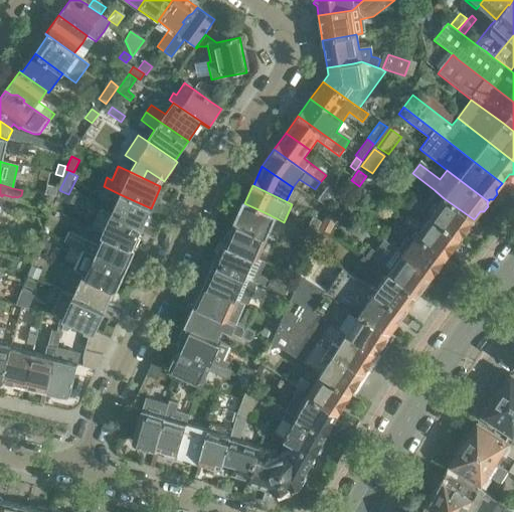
[(338,194),(327,186),(318,199),(327,207),(338,194)]
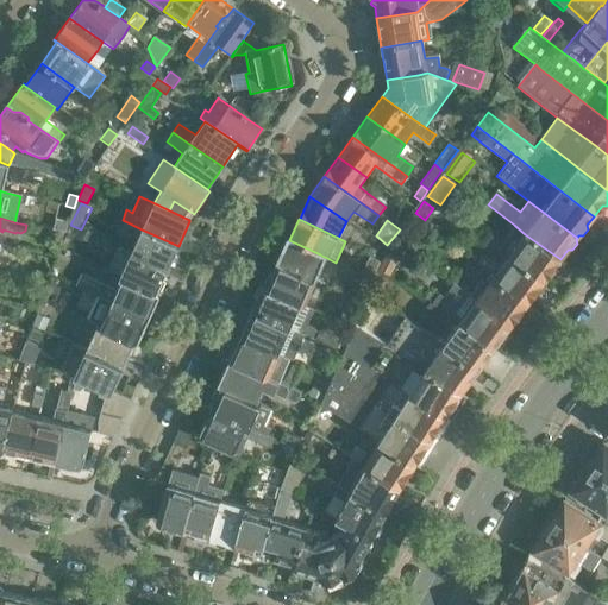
[(514,225),(496,249),(508,257),(543,283),(544,281),(549,279),(553,273),(553,270),(561,259),(525,234),(515,226),(514,225)]
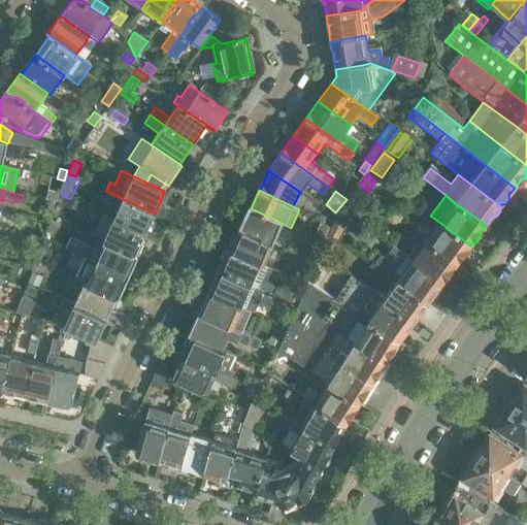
[(123,199),(113,220),(144,234),(155,214),(123,199)]
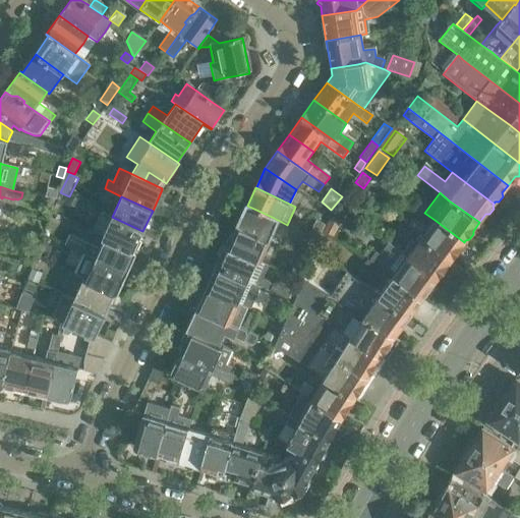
[(74,199),(70,208),(83,214),(88,206),(74,199)]
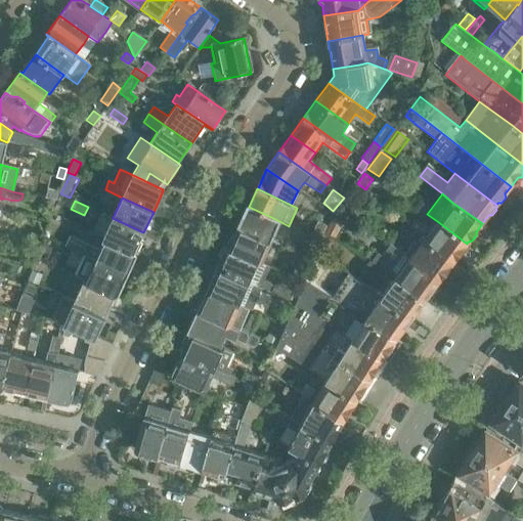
[(249,207),(238,228),(268,243),(278,221),(275,219),(249,207)]
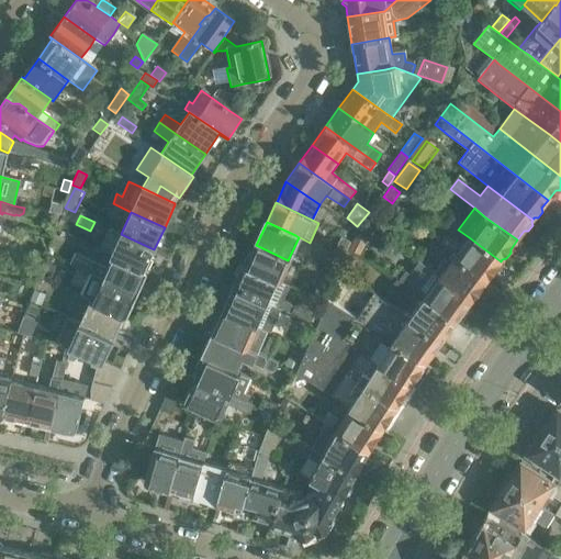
[(110,257),(113,258),(146,274),(148,271),(147,271),(152,261),(149,260),(154,249),(121,234),(110,257)]
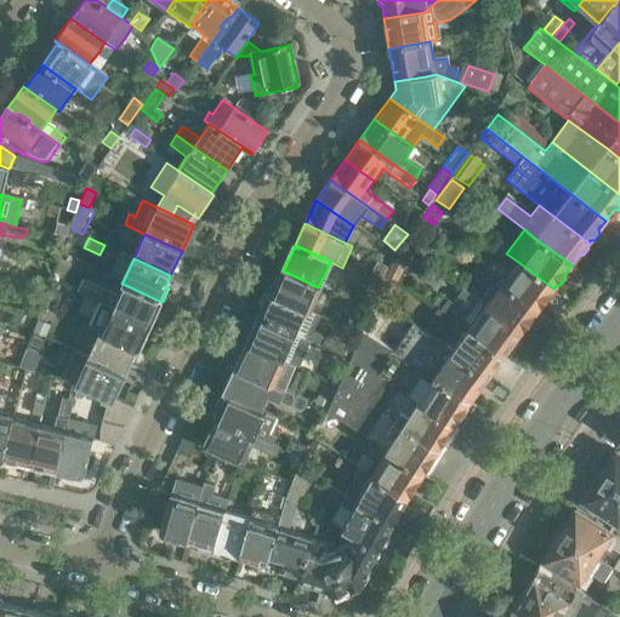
[(385,276),(397,284),(405,266),(393,260),(390,267),(385,276)]
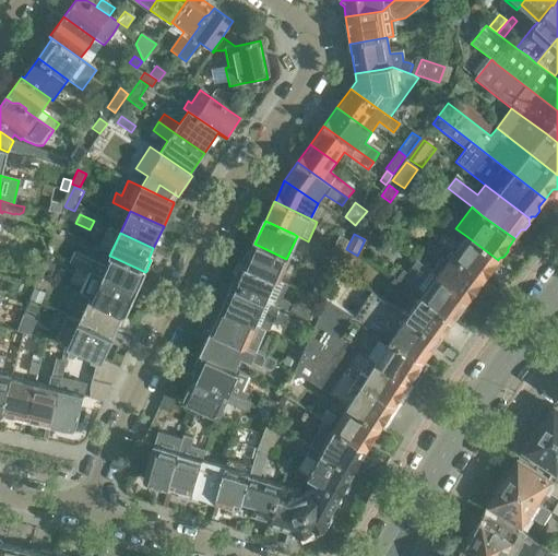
[(436,246),(451,256),(484,280),(490,271),(495,270),(499,264),(498,260),(466,236),(459,247),(443,236),(436,246)]
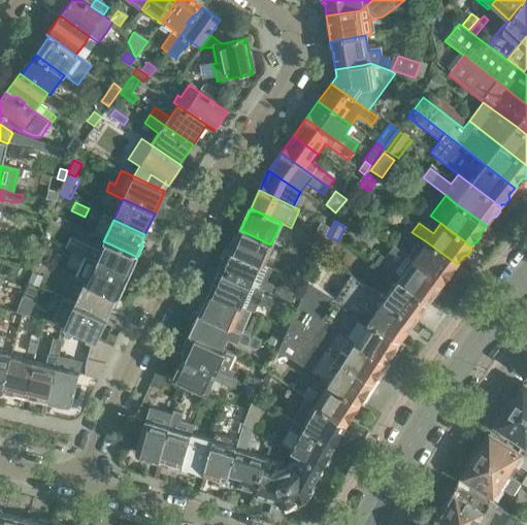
[(320,224),(314,236),(323,241),(329,228),(320,224)]
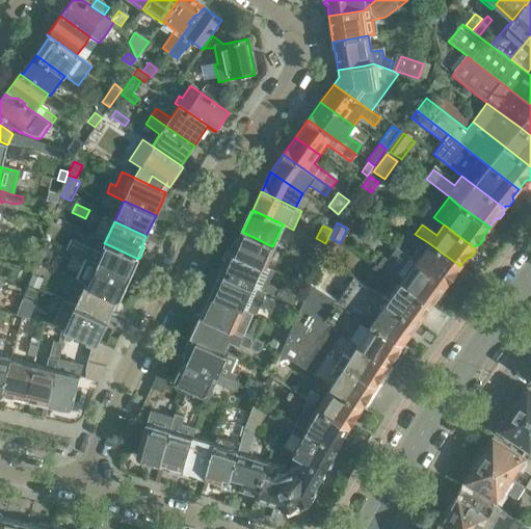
[(230,249),(230,252),(259,265),(262,267),(272,246),(242,232),(237,242),(235,241),(231,249),(230,249)]
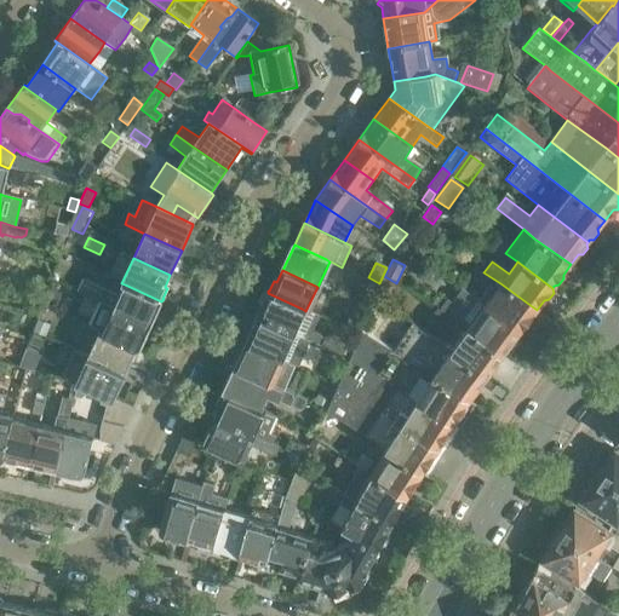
[(29,287),(46,291),(49,282),(32,278),(29,287)]
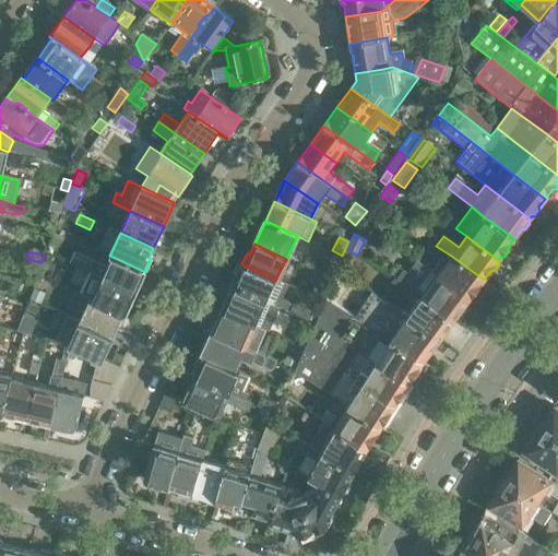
[(331,252),(321,275),(327,278),(334,281),(344,259),(341,257),(336,255),(331,252)]
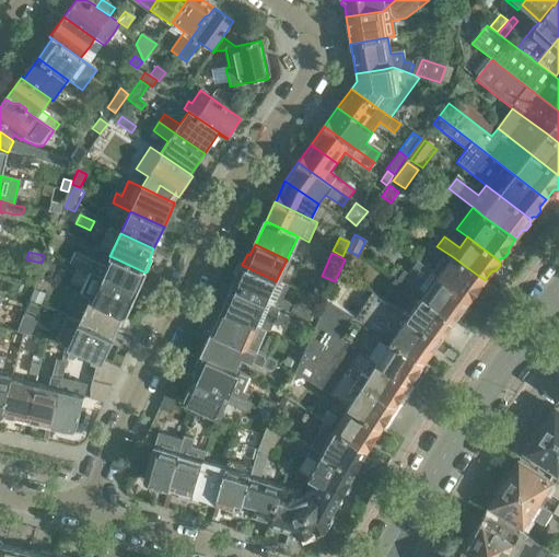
[(73,255),(69,265),(90,274),(95,277),(102,280),(136,296),(146,273),(113,257),(106,270),(73,255)]
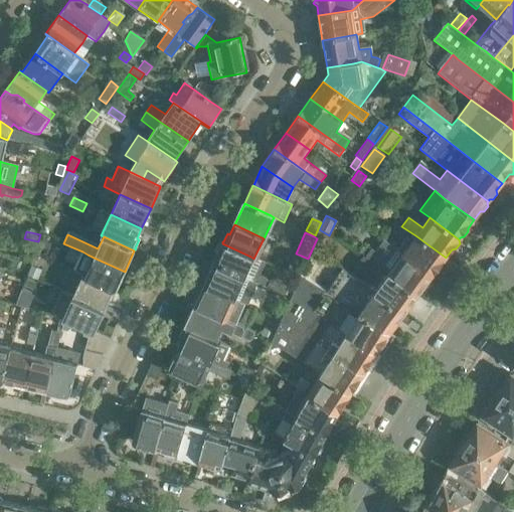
[(406,238),(396,251),(401,254),(418,268),(432,277),(433,276),(436,275),(440,270),(439,267),(446,258),(415,235),(411,242),(406,238)]
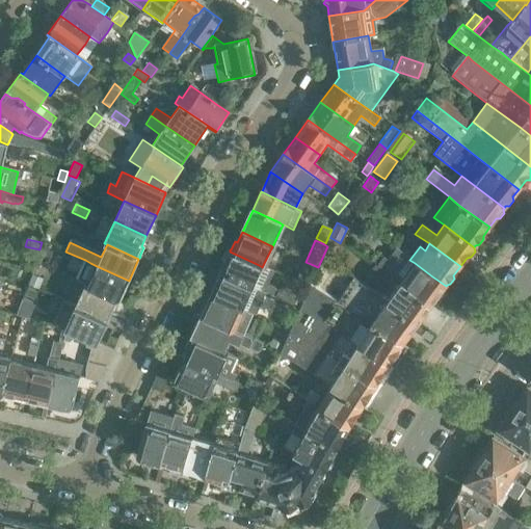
[(382,258),(377,267),(381,269),(389,274),(395,279),(401,283),(431,306),(437,297),(442,296),(445,291),(445,287),(446,286),(432,276),(415,263),(409,260),(397,249),(388,262),(382,258)]
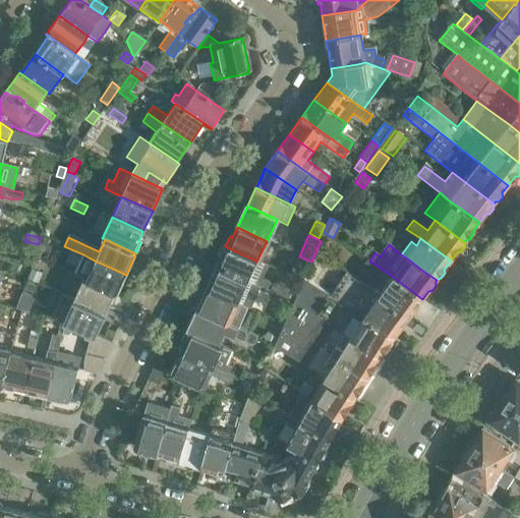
[(51,249),(42,245),(36,257),(45,263),(51,249)]
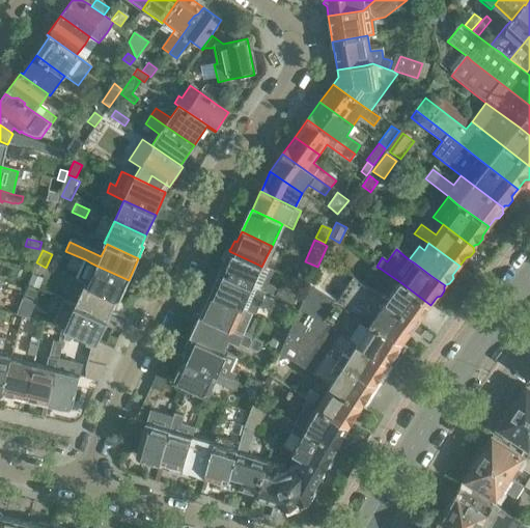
[(223,264),(219,273),(252,288),(252,287),(263,294),(270,296),(297,308),(300,300),(268,285),(274,272),(263,268),(261,267),(258,265),(229,251),(227,254),(224,255),(222,260),(223,264)]
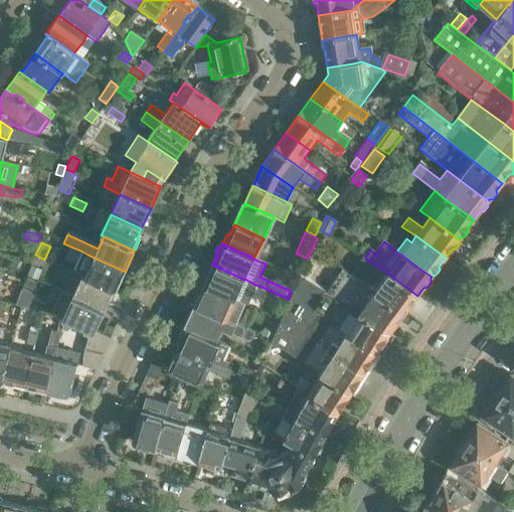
[(82,251),(72,273),(81,277),(116,292),(125,272),(94,258),(88,254),(82,251)]
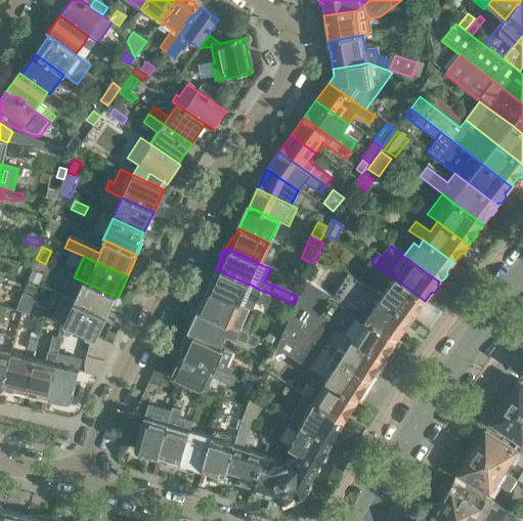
[(301,258),(293,275),(298,277),(301,279),(305,281),(313,263),(306,260),(301,258)]
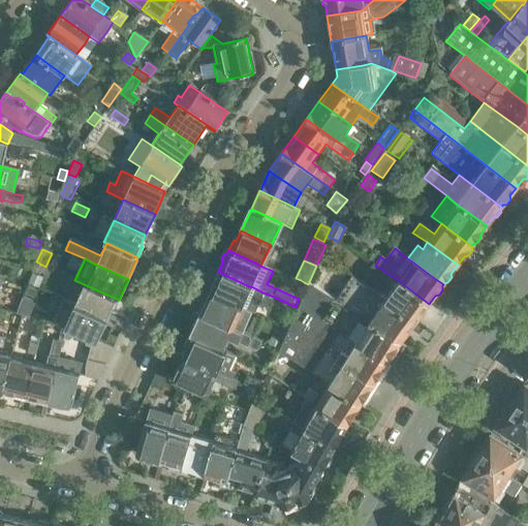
[(387,283),(377,297),(392,306),(414,323),(415,322),(420,321),(423,317),(423,313),(429,304),(399,281),(393,277),(386,273),(372,264),(368,270),(387,283)]
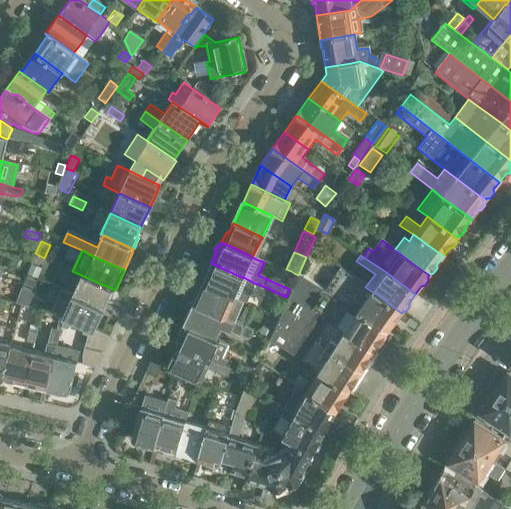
[(211,263),(202,284),(241,302),(245,303),(254,283),(243,277),(243,278),(211,263)]
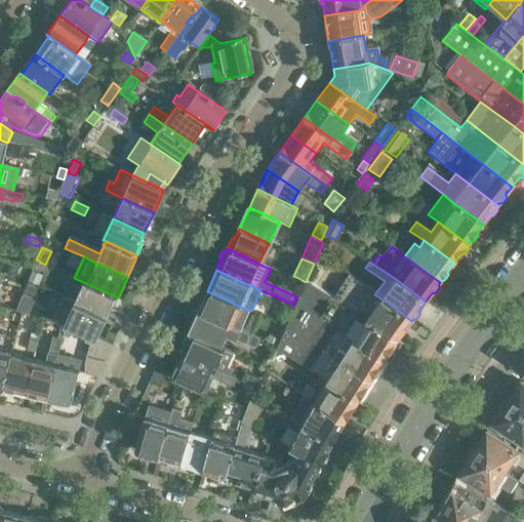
[(28,282),(36,285),(40,276),(32,272),(28,282)]
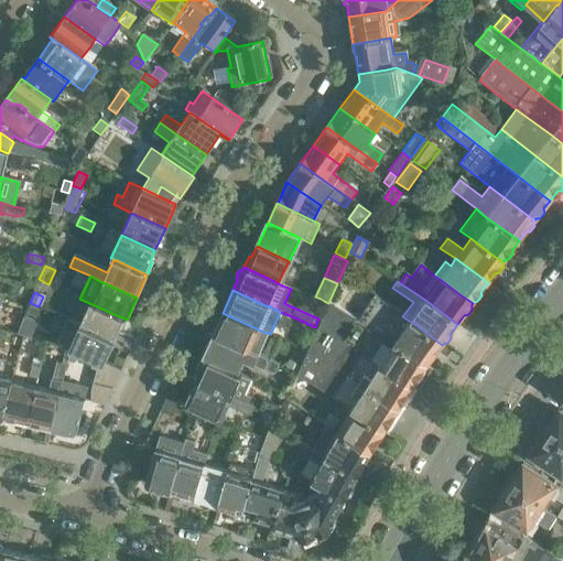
[(374,298),(357,321),(361,324),(392,344),(426,366),(426,365),(433,356),(437,356),(441,351),(441,346),(442,345),(418,326),(402,316),(378,301),(374,298)]
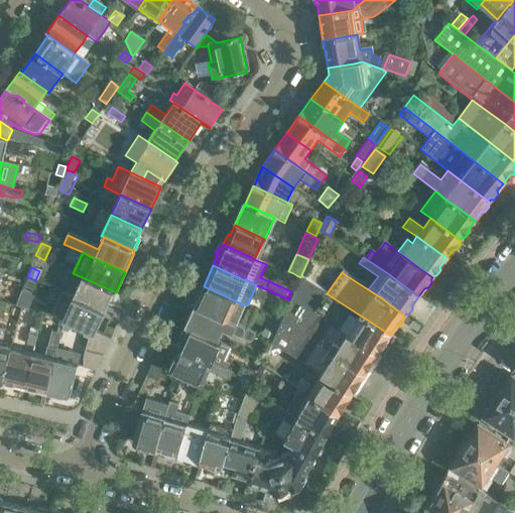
[(82,277),(73,297),(104,311),(108,302),(110,303),(114,294),(115,294),(116,292),(82,277)]
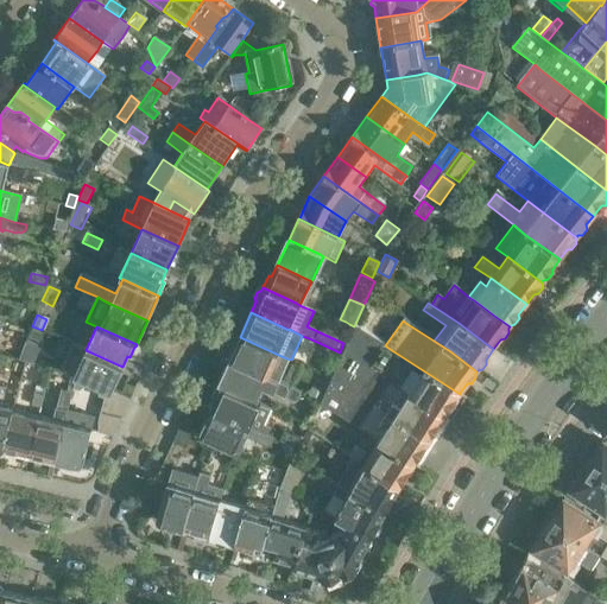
[(354,326),(343,353),(348,356),(443,418),(444,418),(446,415),(450,414),(454,408),(453,404),(460,394),(423,370),(390,349),(385,345),(360,329),(354,326)]
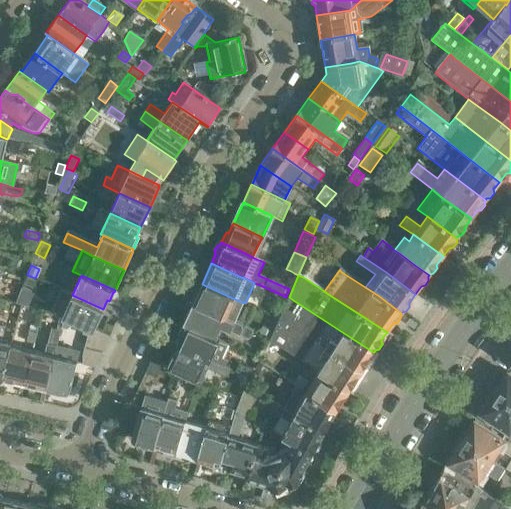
[(202,284),(192,304),(232,323),(241,302),(202,284)]
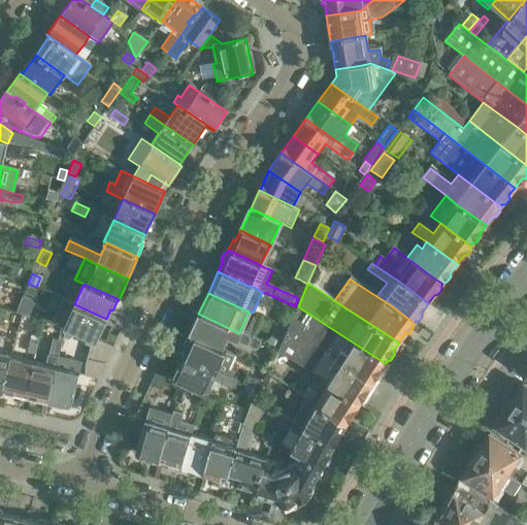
[(63,299),(53,322),(64,327),(65,327),(75,331),(88,337),(96,340),(106,319),(74,304),(63,299)]
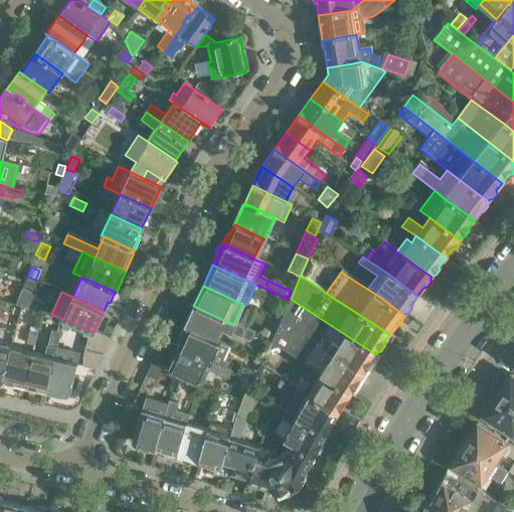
[(21,293),(15,307),(18,307),(28,310),(33,298),(21,293)]
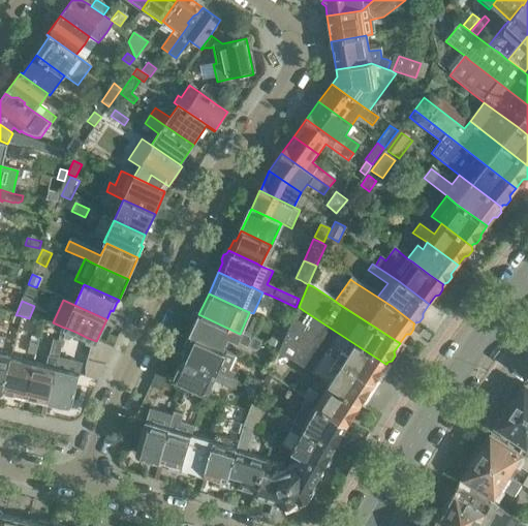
[(299,307),(288,330),(292,333),(373,385),(379,375),(383,374),(386,369),(385,365),(385,364),(303,310),(299,307)]
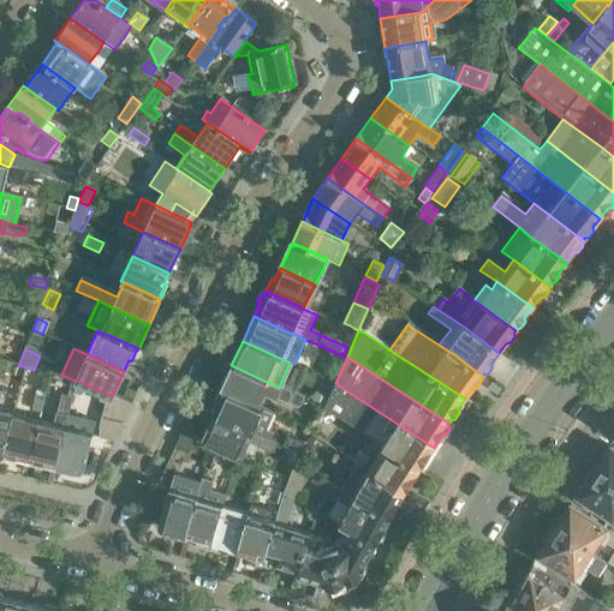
[(221,379),(219,384),(221,388),(220,390),(258,408),(264,395),(290,406),(297,409),(302,399),(294,395),(279,388),(231,365),(226,377),(221,379)]
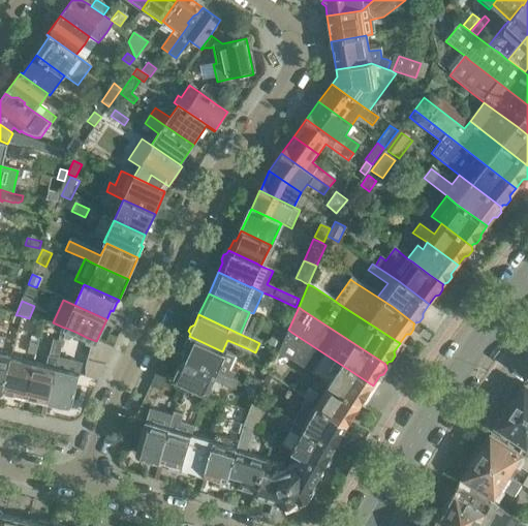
[(65,328),(62,340),(67,341),(73,337),(75,332),(65,328)]
